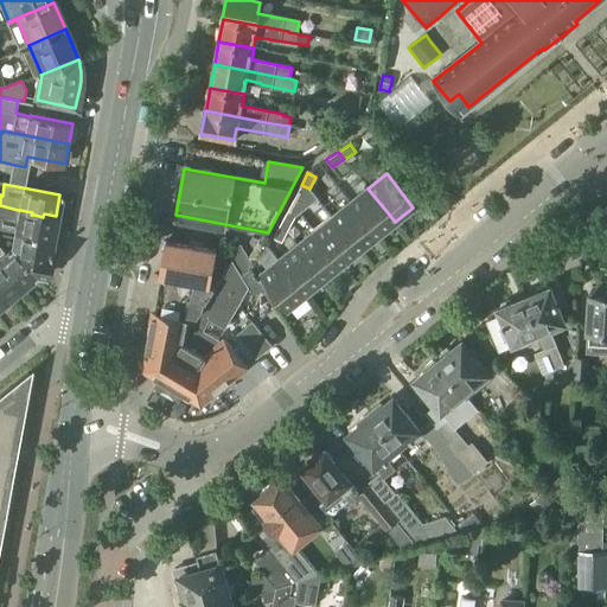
[(302,202),(310,189),(301,185),(294,197),(302,202)]
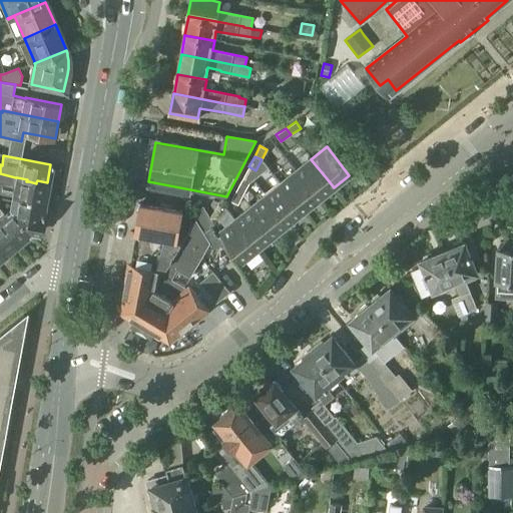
[(308,161),(296,171),(301,177),(319,199),(334,187),(326,177),(311,159),(308,161)]
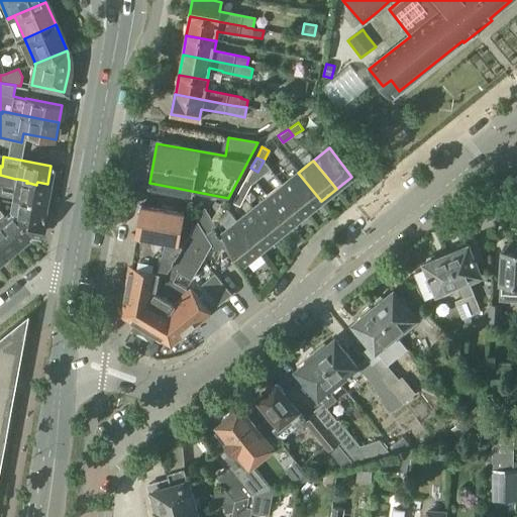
[(291,179),(283,185),(306,214),(321,201),(303,179),(298,173),(291,179)]
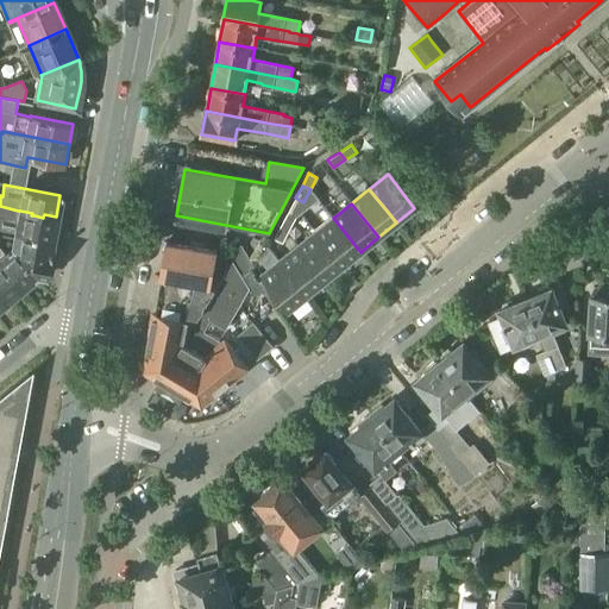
[(43,217),(43,218),(35,215),(31,215),(32,213),(20,211),(18,211),(0,206),(0,228),(13,232),(13,233),(51,240),(56,218),(56,217),(44,214),(43,217)]
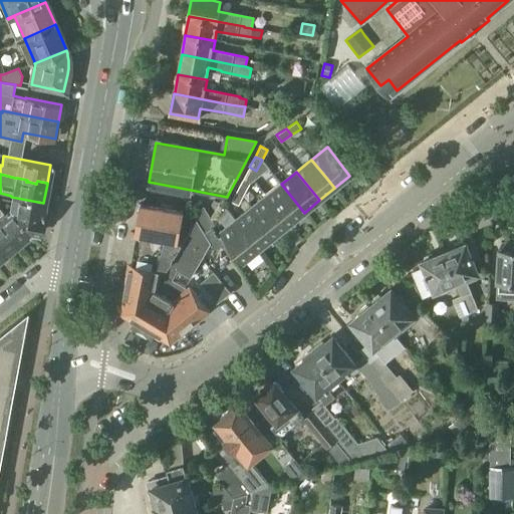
[(237,191),(244,195),(249,184),(242,181),(237,191)]
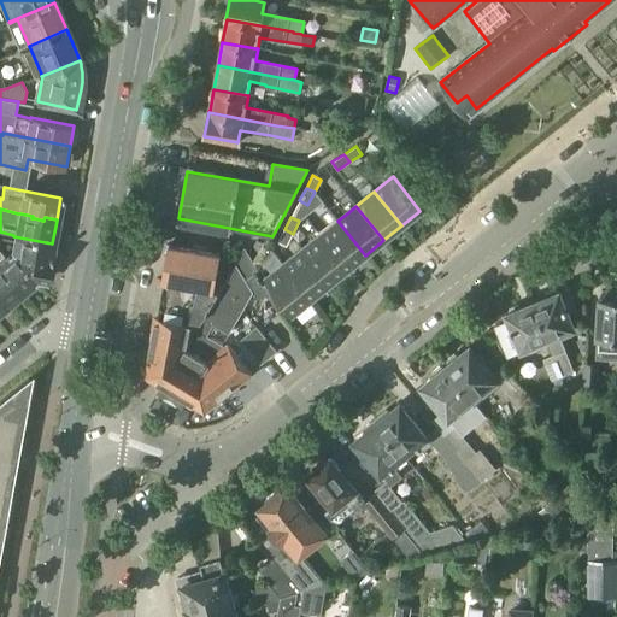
[(328,229),(319,235),(347,270),(365,256),(338,221),(328,229)]
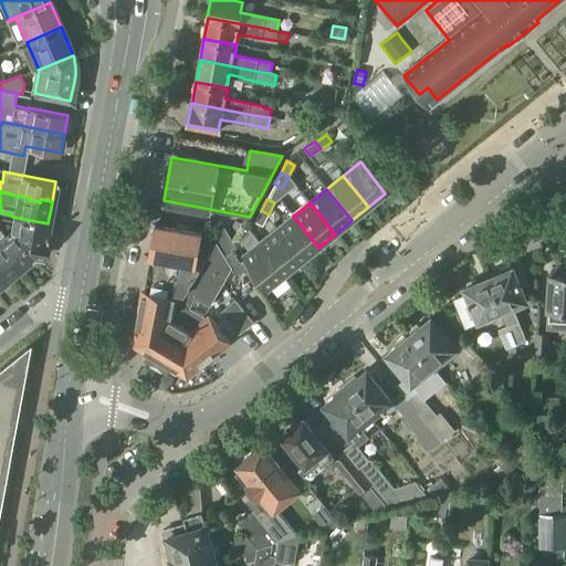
[(262,227),(269,215),(261,210),(254,222),(262,227)]
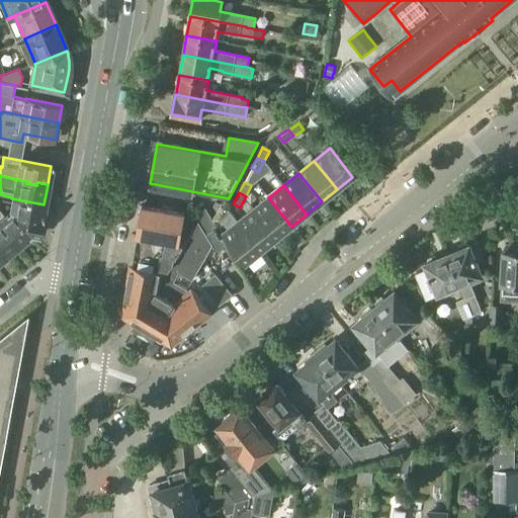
[(257,206),(253,210),(276,239),(291,227),(268,197),(257,206)]
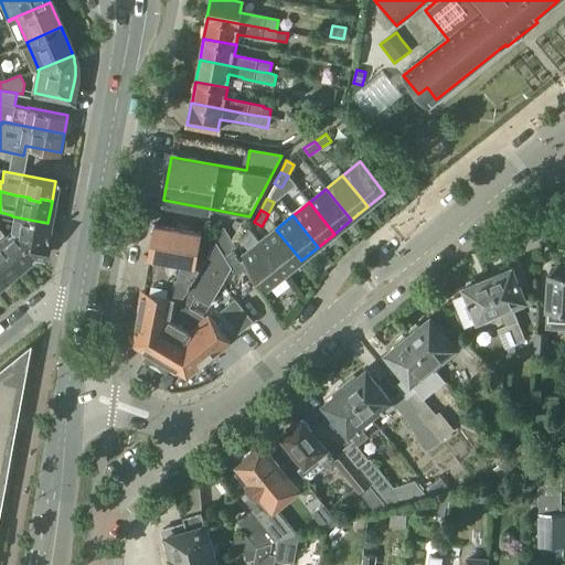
[(41,258),(48,223),(12,216),(10,231),(32,258),(33,257),(41,258)]
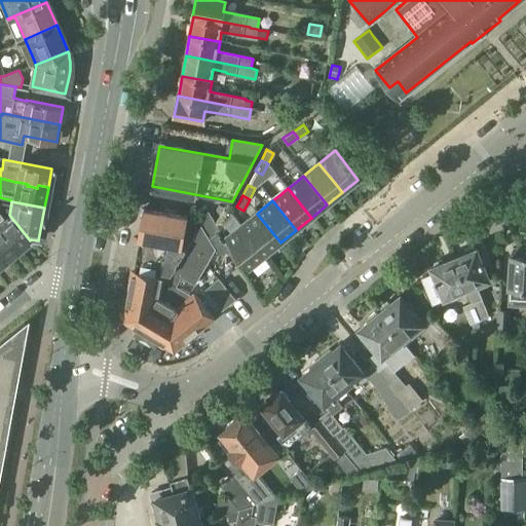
[(123,320),(137,328),(156,295),(159,278),(165,283),(171,274),(178,262),(186,249),(181,247),(187,217),(144,209),(138,239),(142,240),(140,254),(136,254),(123,320)]
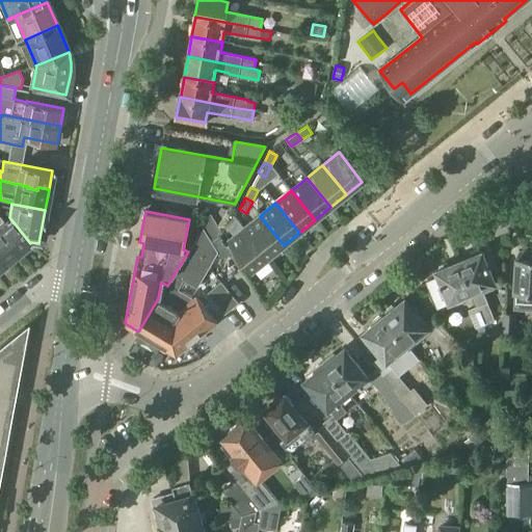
[(234,237),(244,229),(231,213),(223,227),(228,233),(230,232),(234,237)]
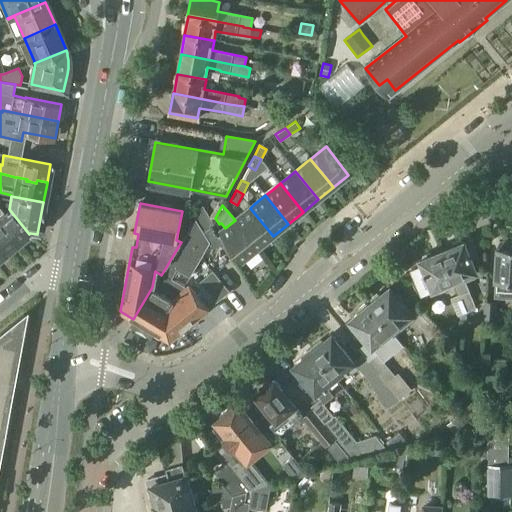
[(250,208),(235,220),(258,248),(273,236),(250,208)]
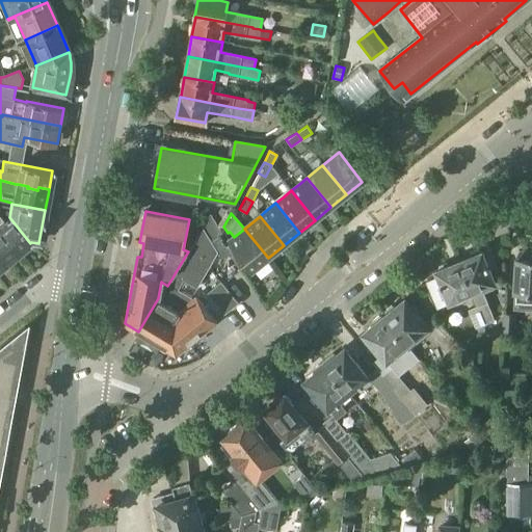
[(30,243),(9,217),(2,222),(0,219),(0,232),(18,254),(29,244),(30,243)]
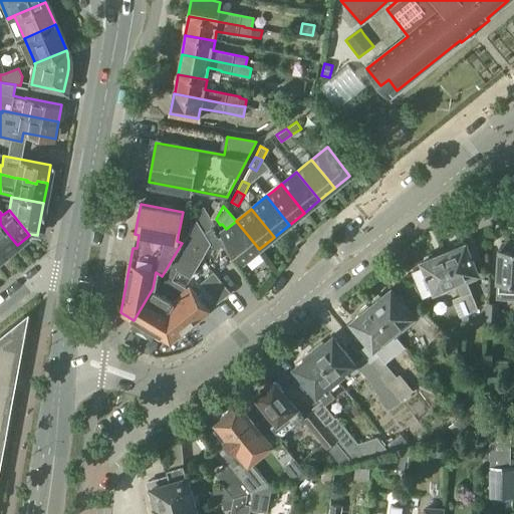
[(153,288),(134,320),(155,332),(172,301),(189,290),(172,280),(178,271),(191,279),(210,243),(204,233),(196,220),(183,242),(182,243),(174,256),(167,268),(162,276),(156,272),(153,288)]
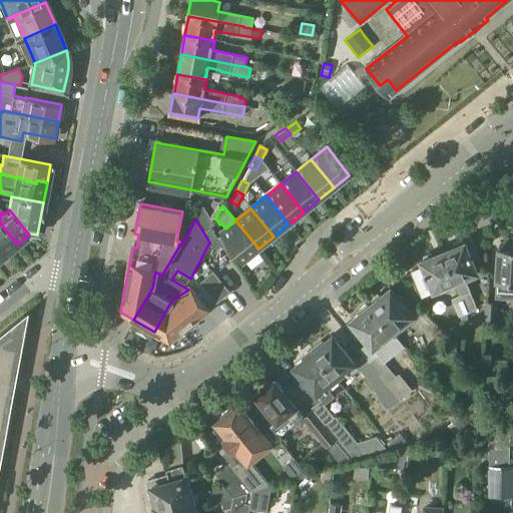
[(259,248),(235,220),(225,228),(219,232),(242,262),(259,248)]
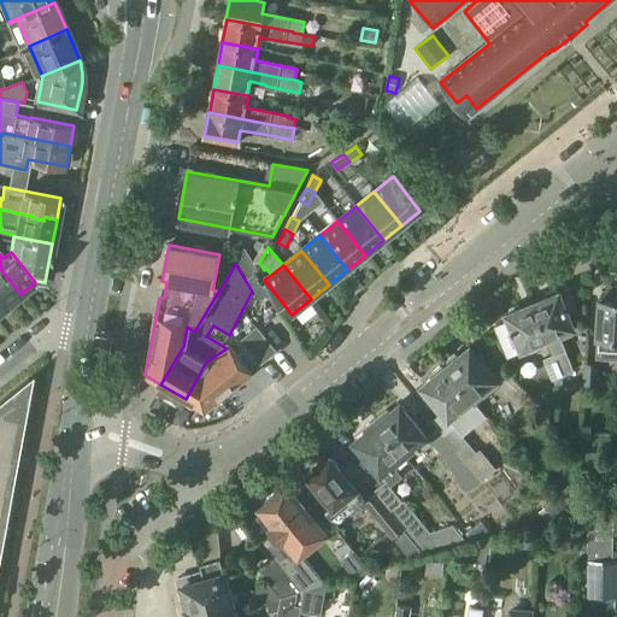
[(0,298),(6,306),(21,294),(0,269),(0,298)]
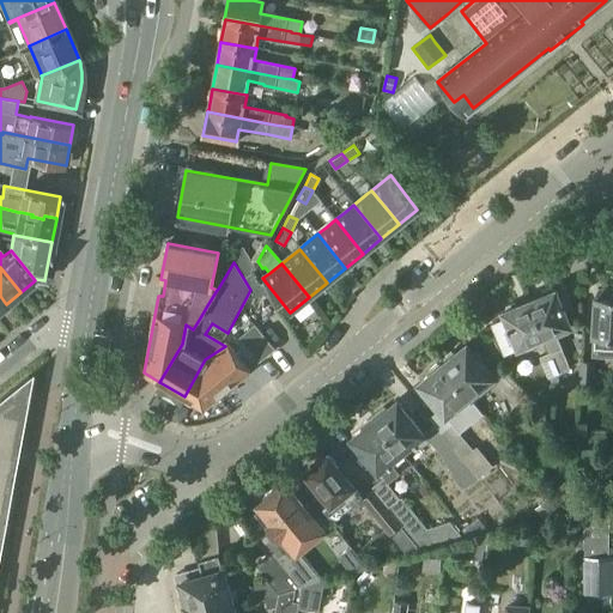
[(250,290),(252,292),(261,286),(260,285),(252,272),(243,278),(250,290)]
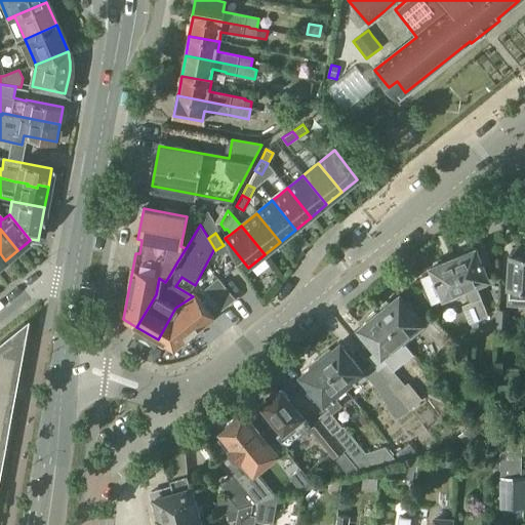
[(471,303),(478,321),(488,317),(477,288),(487,284),(486,281),(489,280),(476,248),(453,257),(466,289),(471,303)]
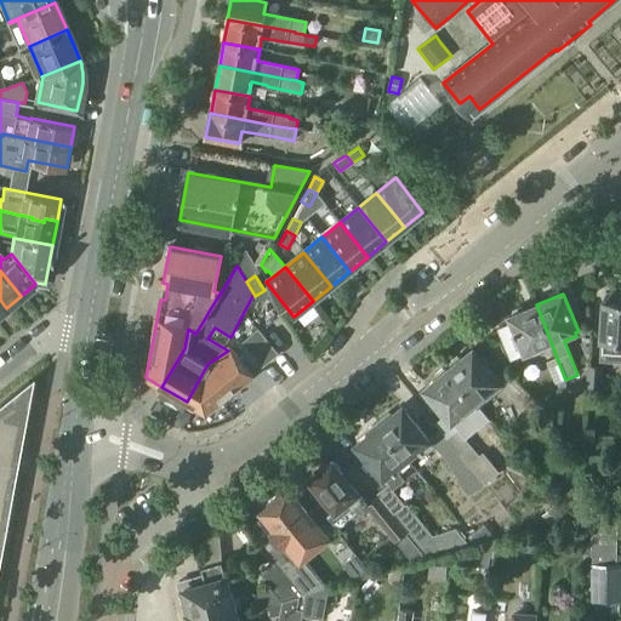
[(620,295),(605,294),(600,362),(620,362),(620,295)]
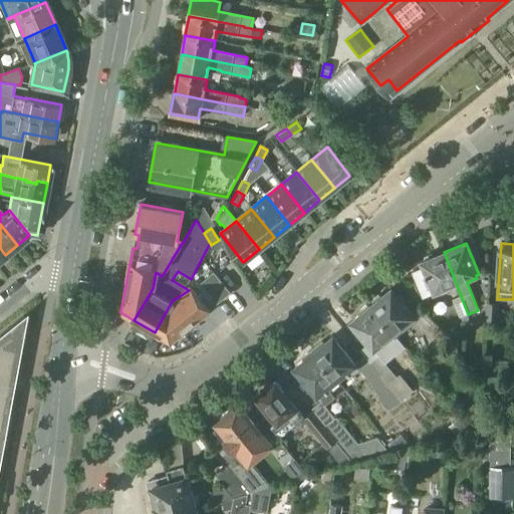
[(438,294),(448,290),(446,287),(456,283),(444,252),(421,261),(424,267),(411,272),(422,297),(437,291),(438,294)]
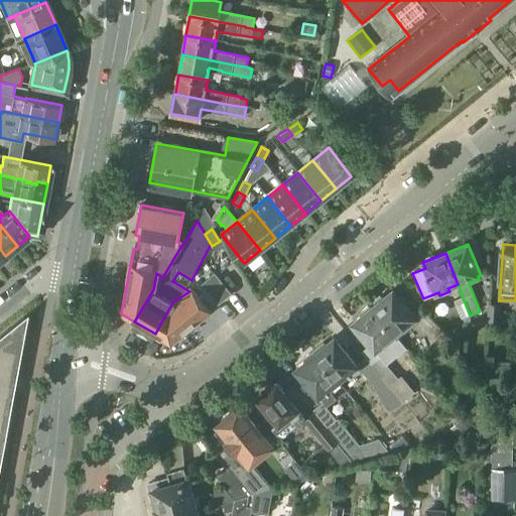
[(231,294),(215,274),(202,284),(218,304),(231,294)]
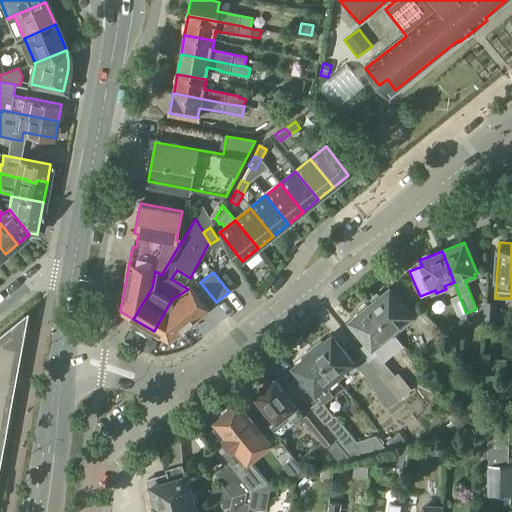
[(171,300),(154,331),(169,340),(208,308),(190,287),(188,289),(171,300)]
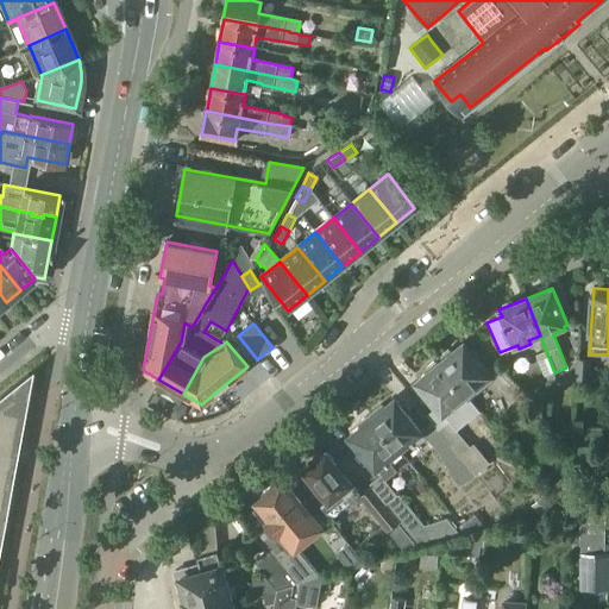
[(493,380),(488,374),(464,344),(440,363),(465,395),(478,385),(481,389),(493,380)]
